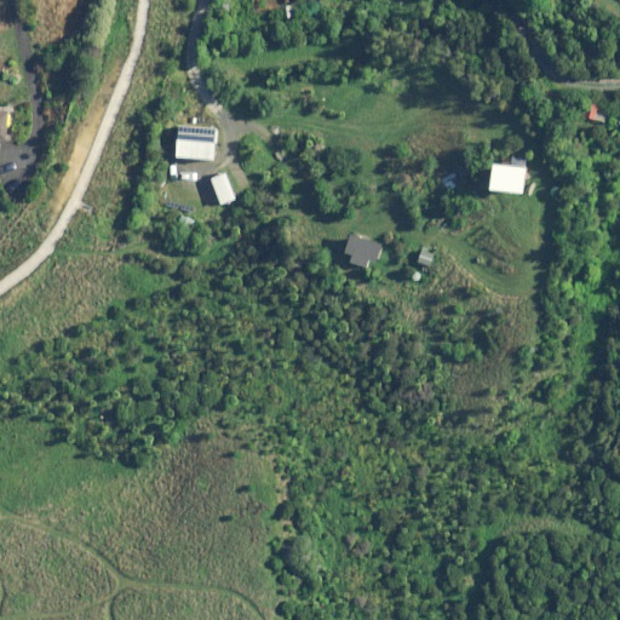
[(609,105),(589,101),(584,116),(606,121),(609,105)]
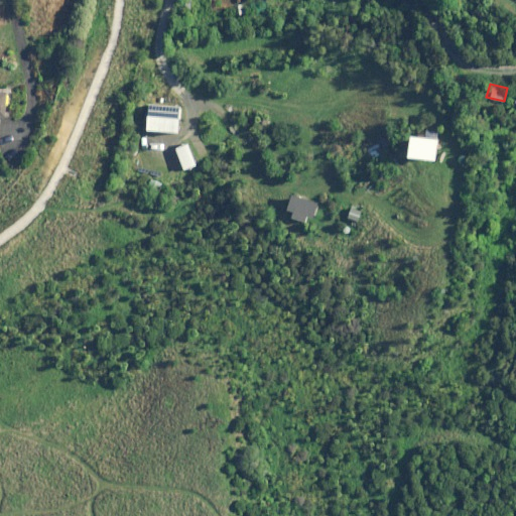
[(181,106),(149,104),(147,130),(179,132),(181,106)]
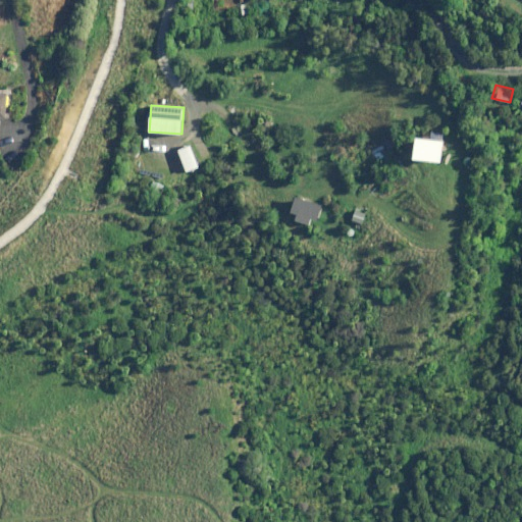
[(205,161),(199,146),(194,148),(192,145),(178,150),(187,172),(201,167),(199,163),(205,161)]
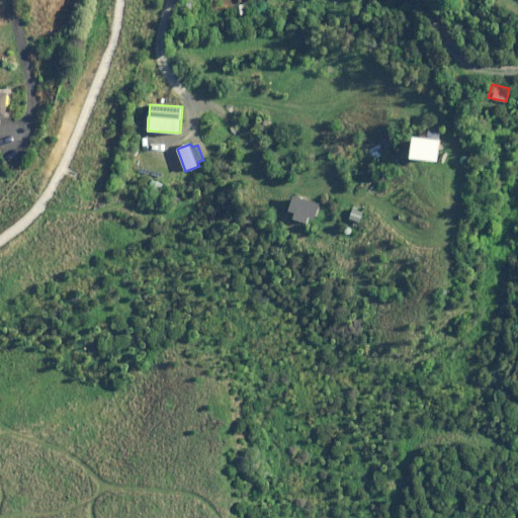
[(294,219),(307,223),(309,217),(315,218),(319,203),(293,196),(289,210),(296,212),(294,219)]
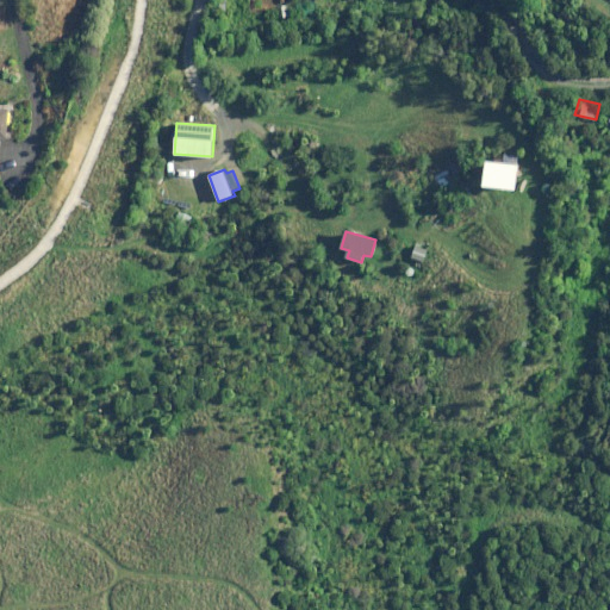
[(429,254),(414,248),(410,257),(425,263),(429,254)]
